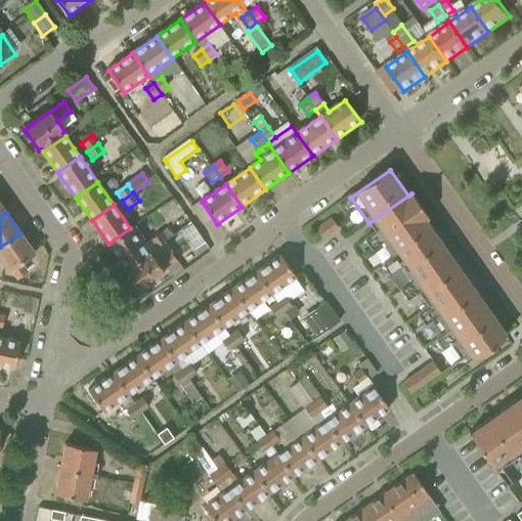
[(340,229),(333,220),(325,225),(332,235),(340,229)]
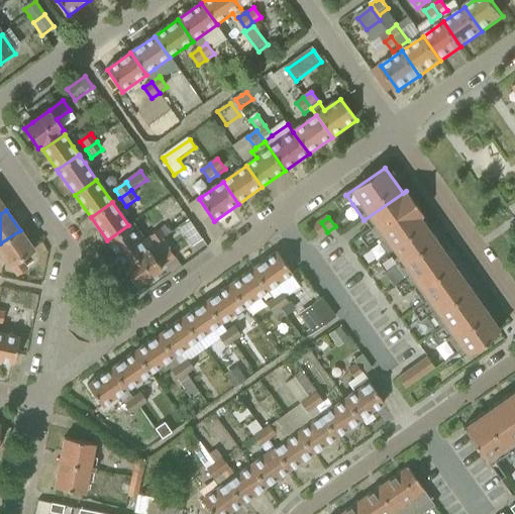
[(320,237),(327,232),(321,222),(313,227),(320,237)]
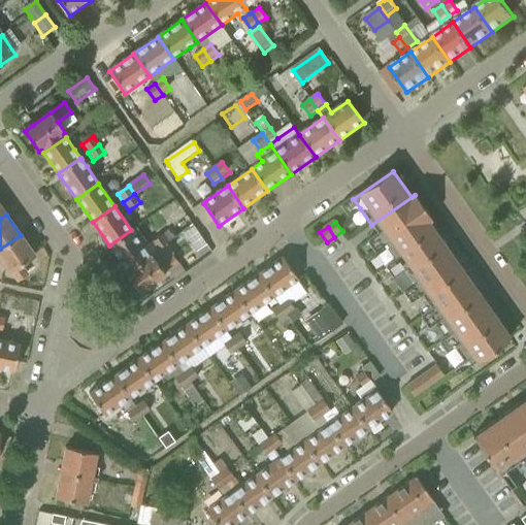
[(131,230),(109,245),(126,268),(148,253),(131,230)]
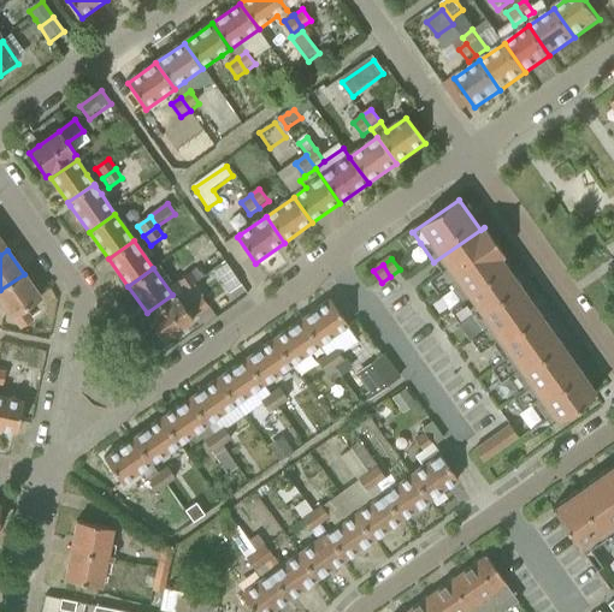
[(41,298),(24,274),(0,290),(0,299),(22,331),(35,321),(25,309),(41,298)]
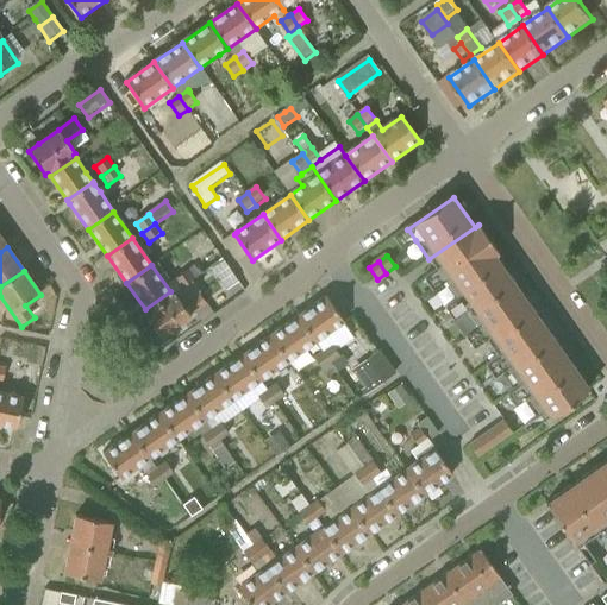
[(189,271),(176,281),(181,288),(182,290),(192,283),(195,281),(189,271)]
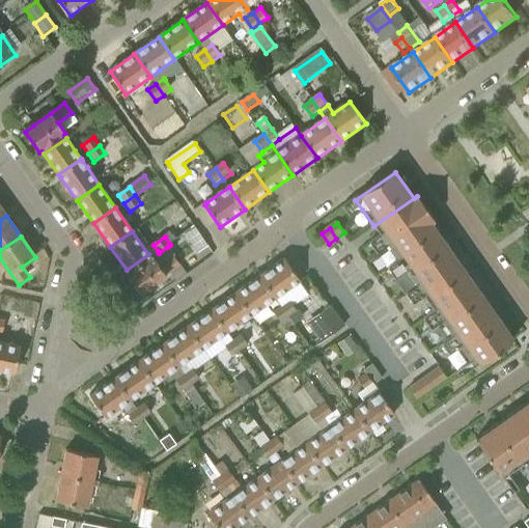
[(148,254),(127,270),(128,273),(127,274),(141,295),(167,277),(171,274),(177,282),(188,276),(182,267),(174,256),(167,247),(159,253),(158,251),(152,255),(150,257),(148,254)]
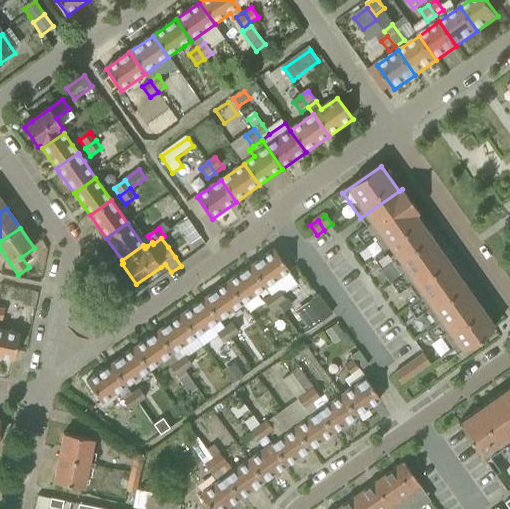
[(275,250),(251,267),(266,289),(290,272),(275,250)]
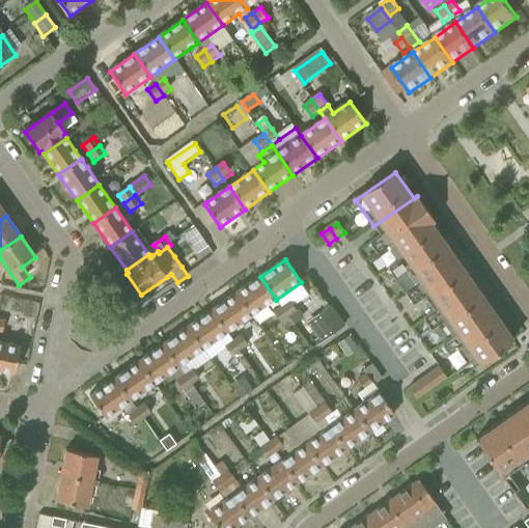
[(260,277),(235,294),(252,316),(276,300),(260,277)]
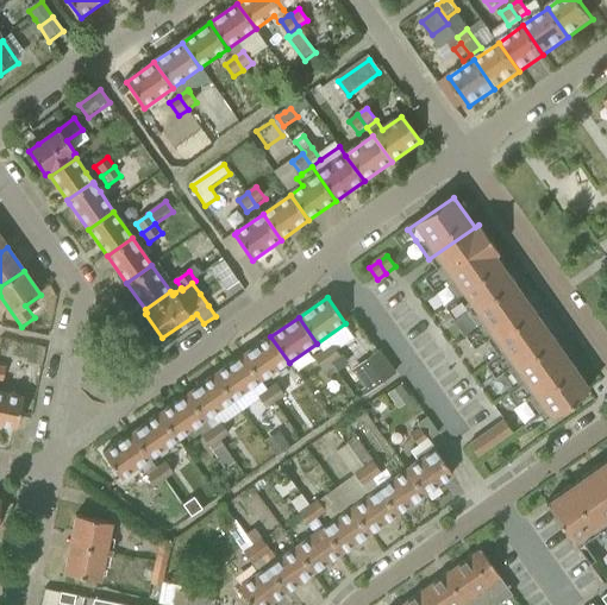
[(270,336),(243,357),(261,383),(289,363),(270,336)]
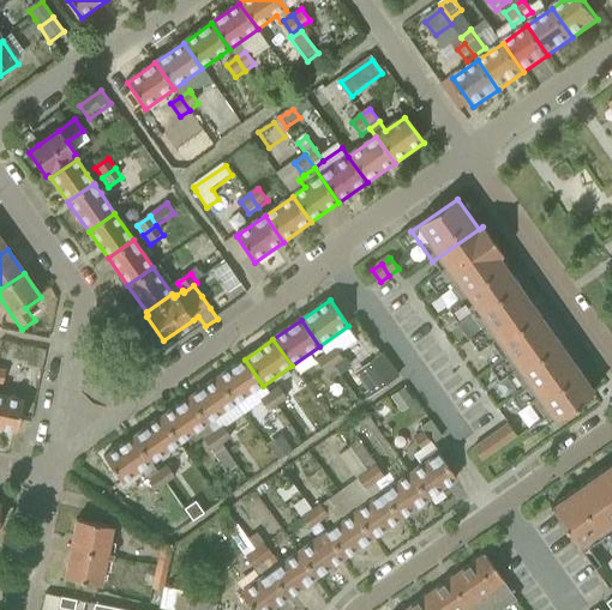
[(335,345),(325,352),(335,364),(345,358),(335,345)]
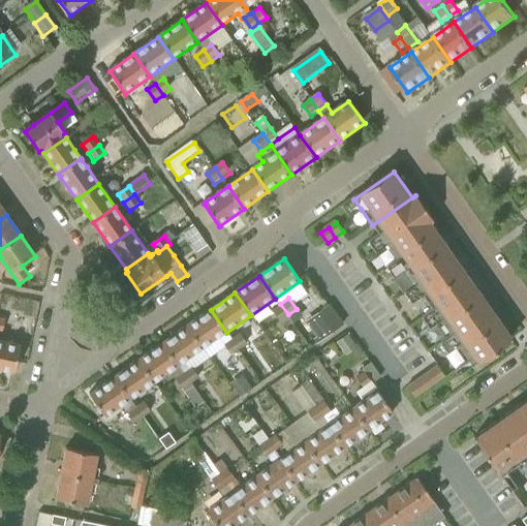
[(288,314),(280,304),(272,310),(280,320),(288,314)]
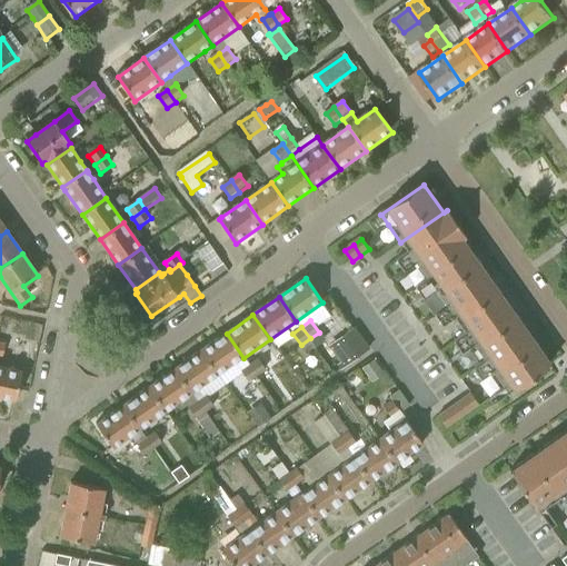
[(244,358),(227,334),(201,351),(218,376),(244,358)]
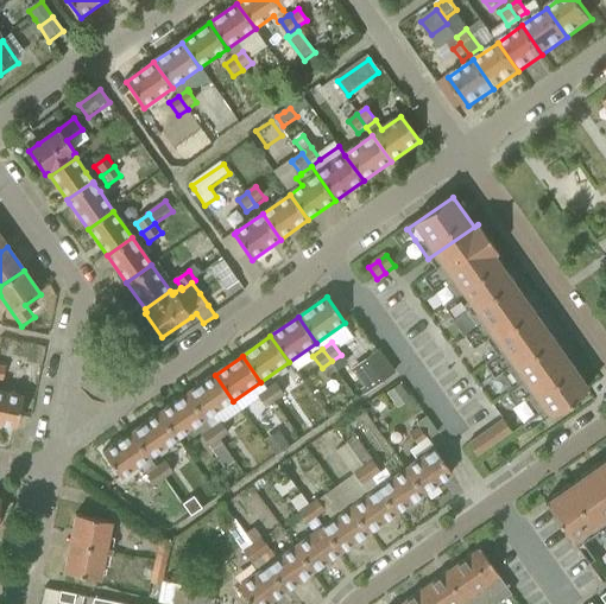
[(382,358),(365,370),(374,386),(396,372),(385,356),(382,358)]
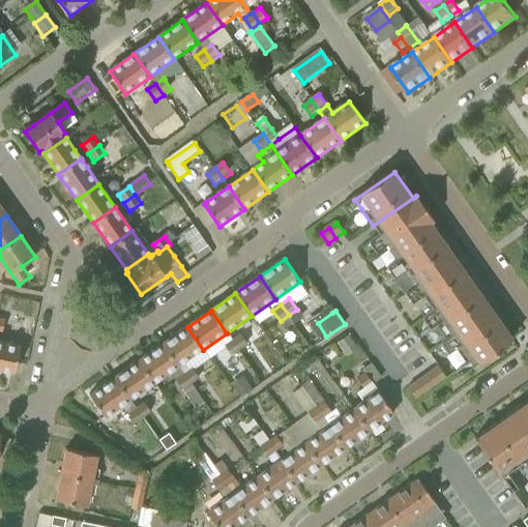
[(459,329),(455,331),(446,320),(430,331),(445,352),(446,352),(460,372),(475,361),(464,345),(468,343),(459,329)]
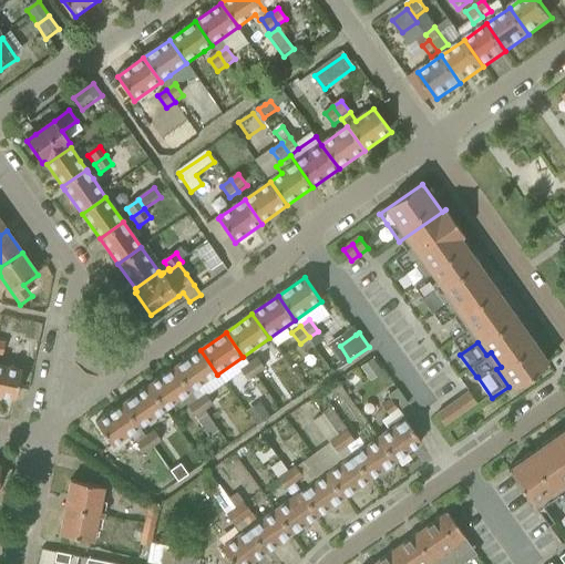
[(217,375),(201,350),(174,369),(192,393),(217,375)]
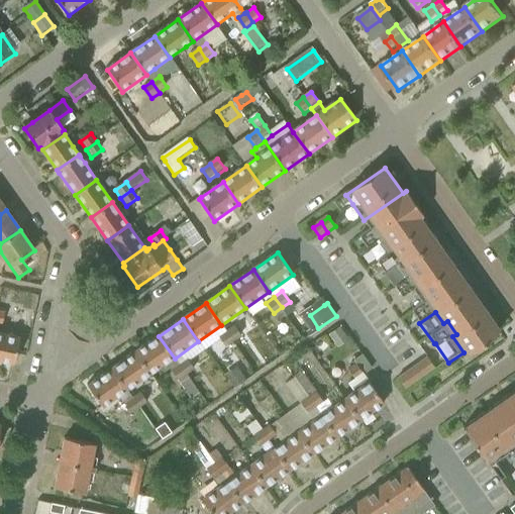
[(227,332),(234,342),(242,336),(235,327),(227,332)]
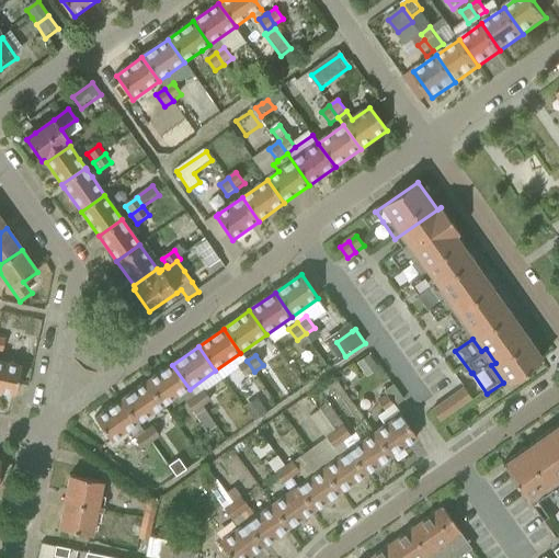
[(378,371),(369,357),(360,365),(368,377),(378,371)]
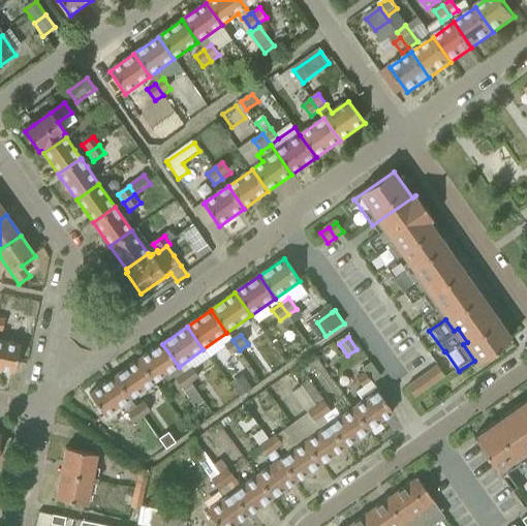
[(240,350),(233,340),(224,346),(231,356),(240,350)]
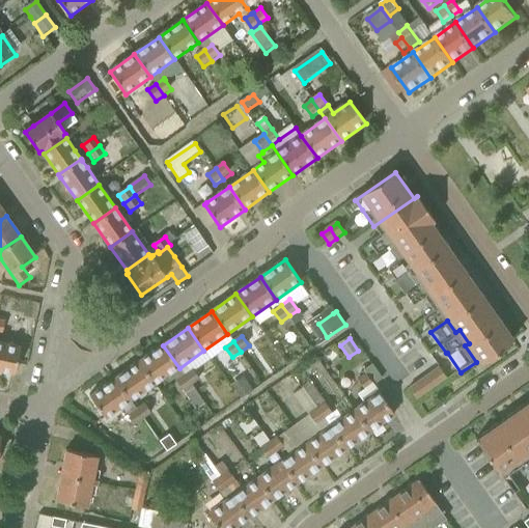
[(0,343),(0,371),(16,376),(18,365),(20,356),(21,349),(0,343)]
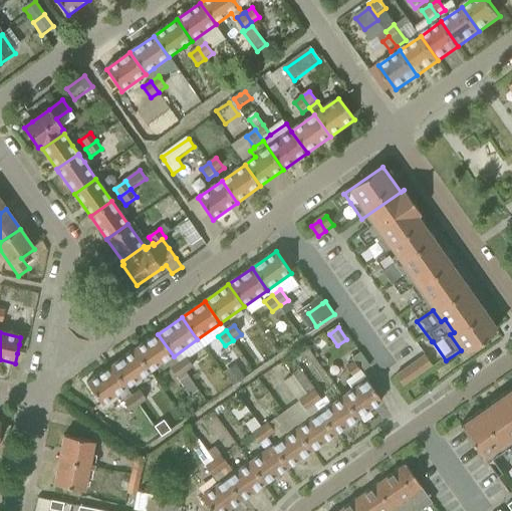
[(158,334),(135,350),(150,372),(166,361),(171,368),(178,362),(174,356),(158,334)]
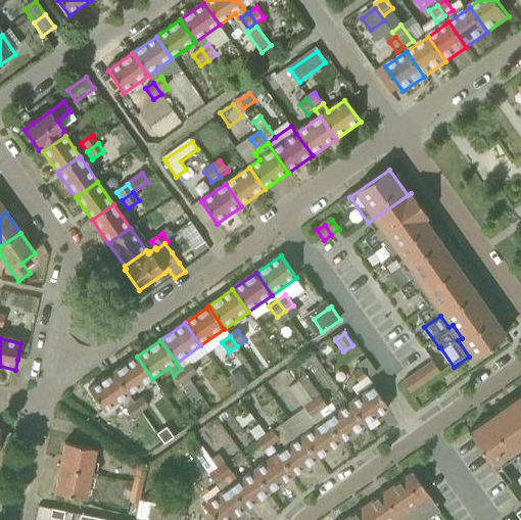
[(137,357),(113,374),(129,395),(152,379),(137,357)]
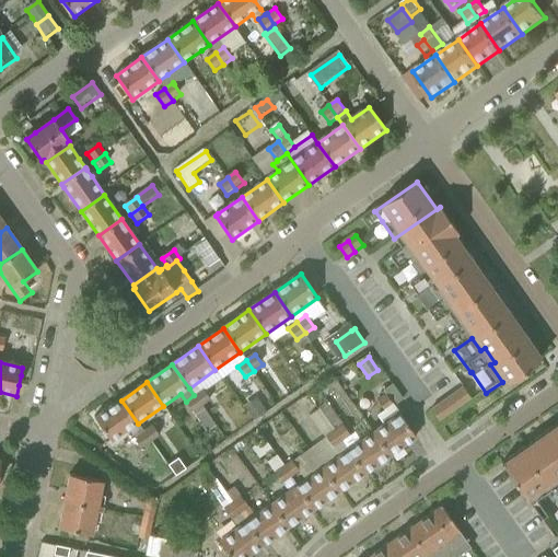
[(202,389),(194,395),(202,407),(211,401),(202,389)]
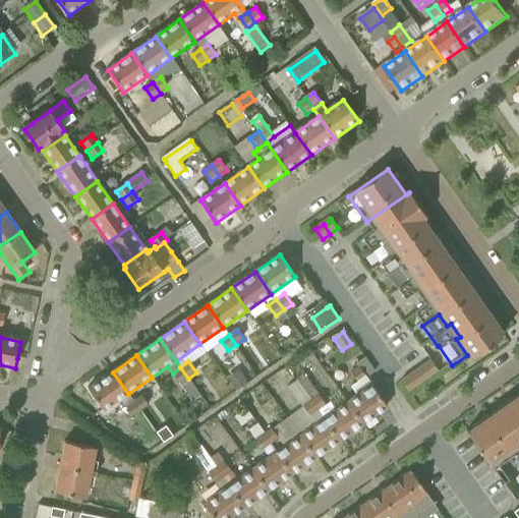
[(431,361),(424,366),(431,377),(439,371),(431,361)]
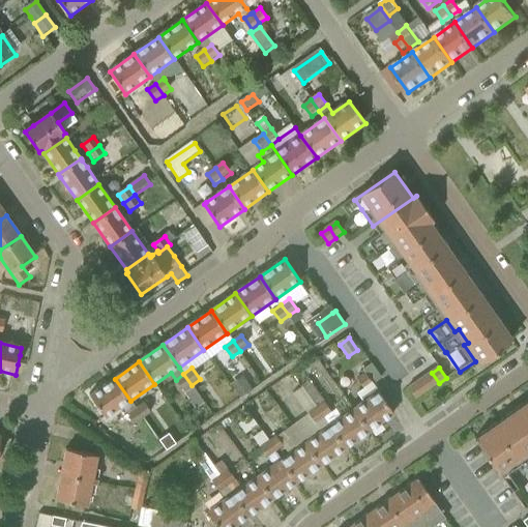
[(439,383),(432,373),(424,378),(432,388),(439,383)]
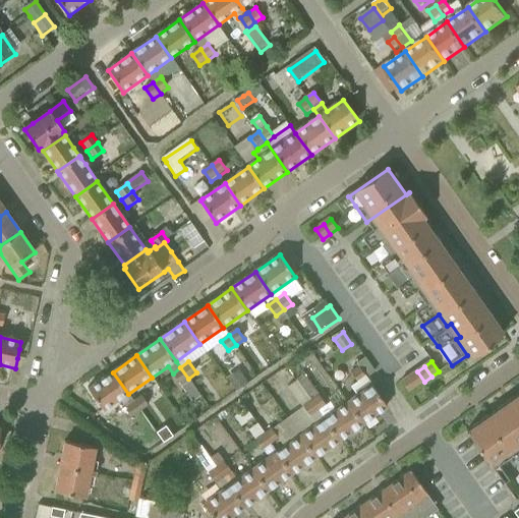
[(200,397),(188,379),(180,367),(173,373),(180,385),(193,402),(200,397)]
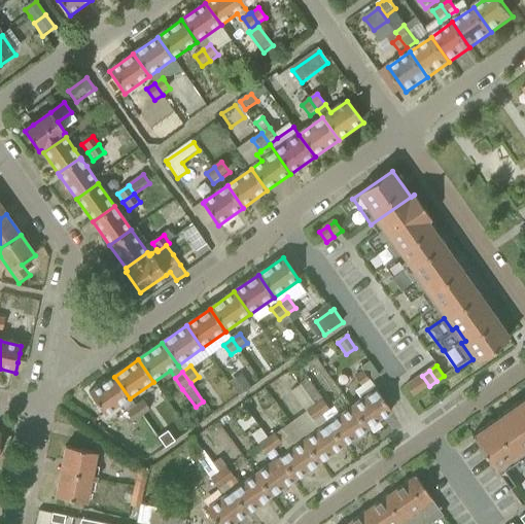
[(363,388),(372,383),(363,372),(355,378),(363,388)]
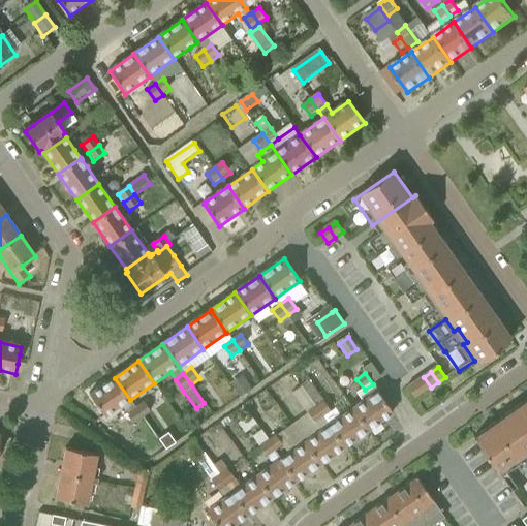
[(431,388),(424,377),(415,383),(423,393),(431,388)]
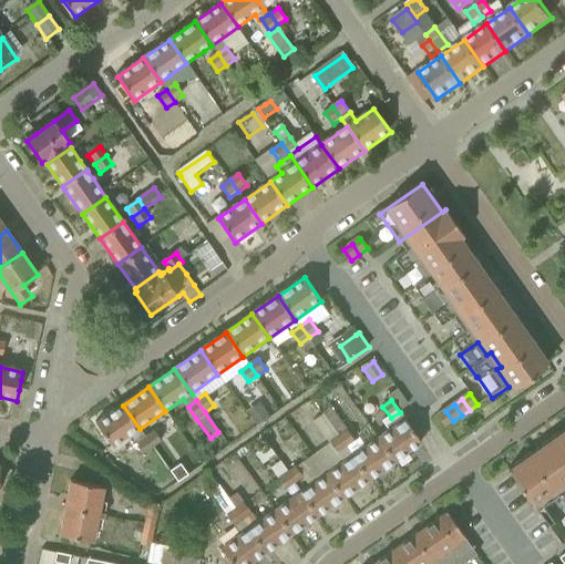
[(123,406),(96,423),(113,448),(135,432),(135,441),(137,443),(146,438),(140,429),(123,406)]
